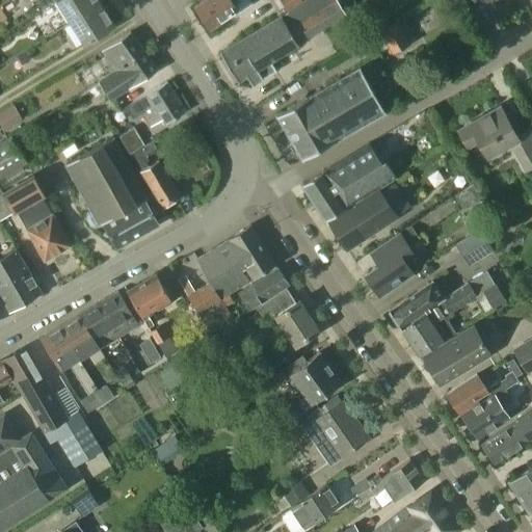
[(57,0),(72,21),(101,2),(100,0),(57,0)]
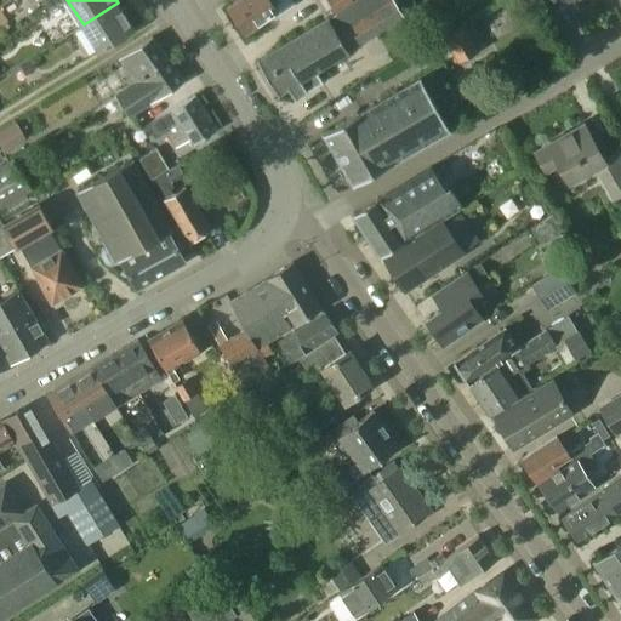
[(237,0),(228,6),(245,32),(277,11),(279,16),(295,5),(291,0),(237,0)]
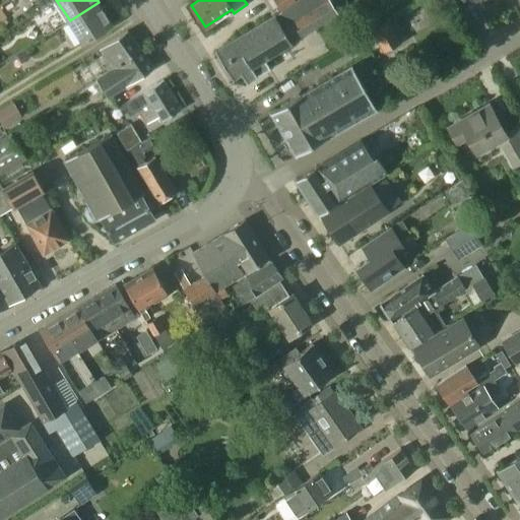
[(234,79),(241,75),(246,83),(270,68),(264,60),(290,43),(339,14),(329,0),(301,0),(295,4),(281,12),(274,16),(215,53),(234,79)]
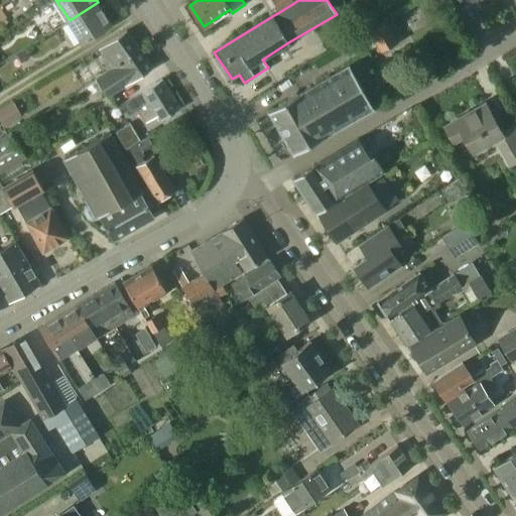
[(292,4),(298,0),(270,0),(279,12),(292,4)]
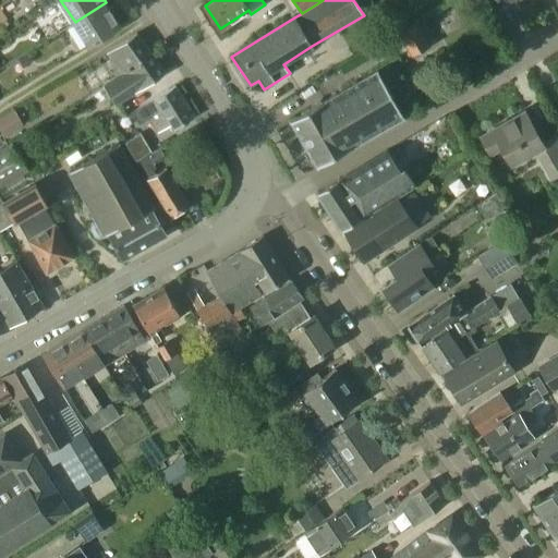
[(120,24),(106,2),(75,22),(88,44),(120,24)]
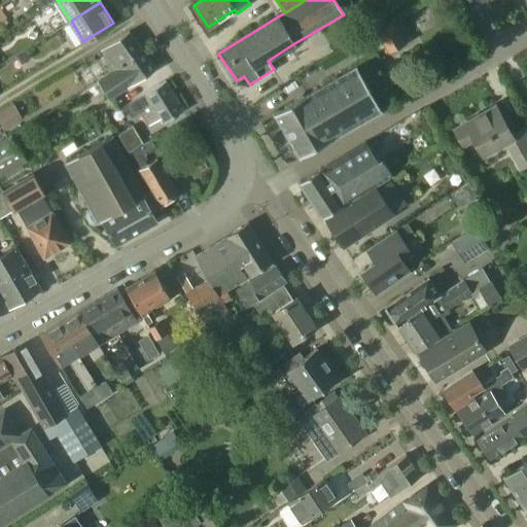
[(115,68),(143,48),(130,29),(101,48),(111,64),(107,67),(110,71),(115,68)]
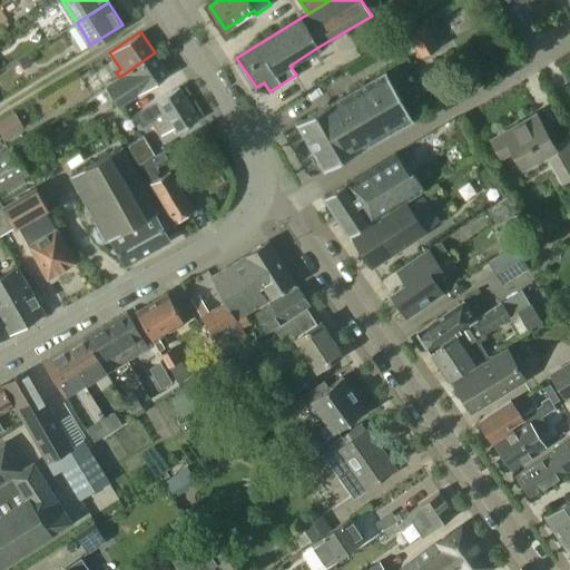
[(23,68),(33,62),(28,52),(18,59),(19,62),(23,68)]
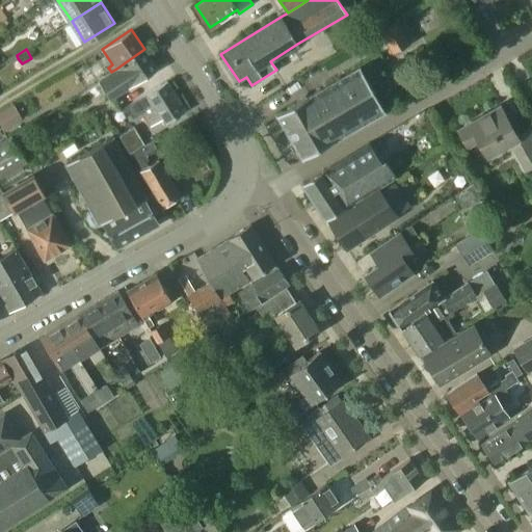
[(111,72),(111,73),(99,81),(111,100),(158,69),(144,49),(116,69),(111,72)]
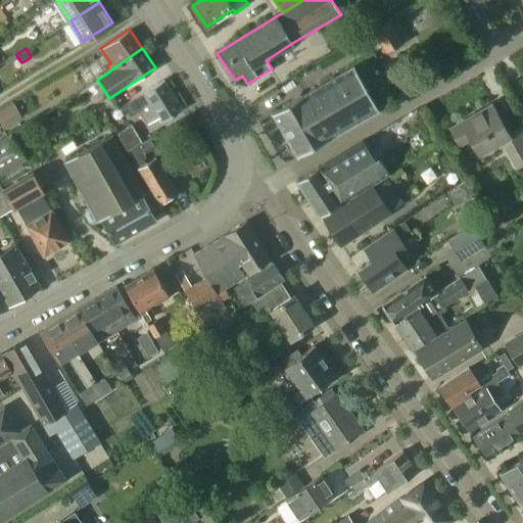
[(272,113),(296,156),(378,109),(353,66),(272,113)]
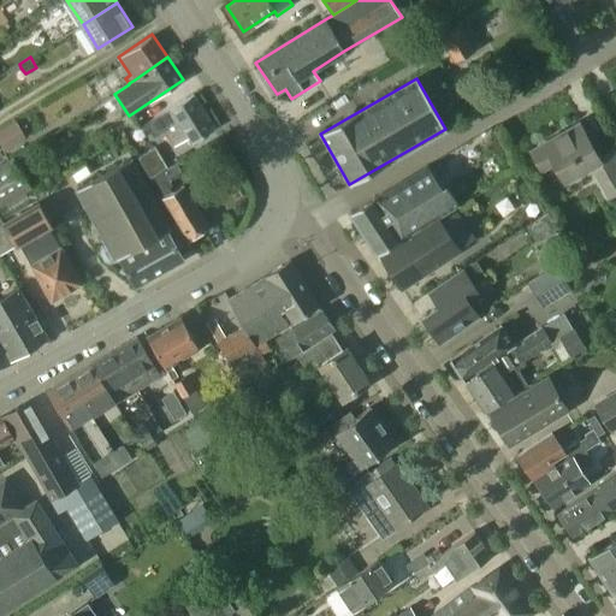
[(194,94),(147,123),(154,135),(165,129),(175,146),(189,136),(193,142),(215,128),(194,94)]
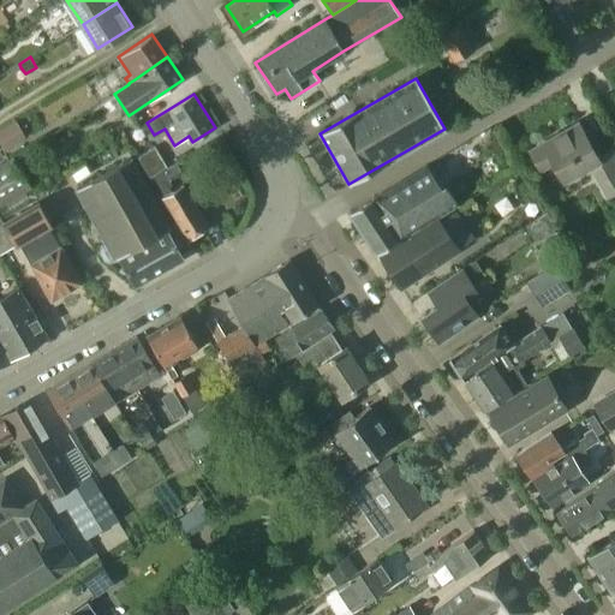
[(554,161),(563,179),(589,165),(607,196),(614,190),(614,147),(614,145),(596,156),(578,124),(531,150),(541,168),(554,161)]
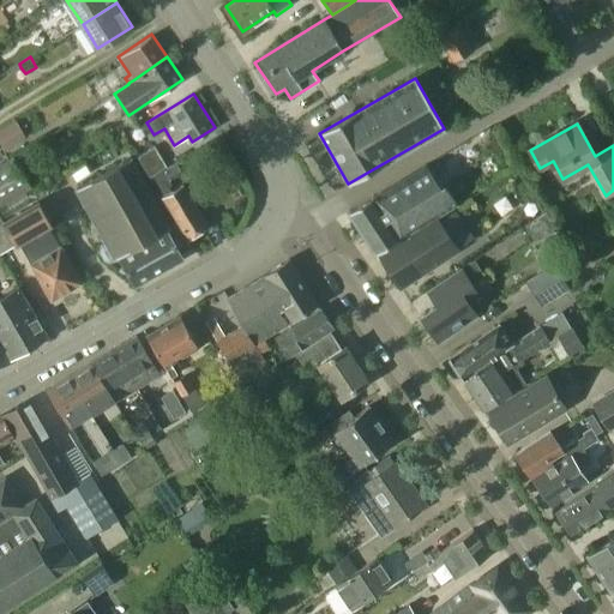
[(137,156),(149,176),(167,166),(155,145),(137,156)]
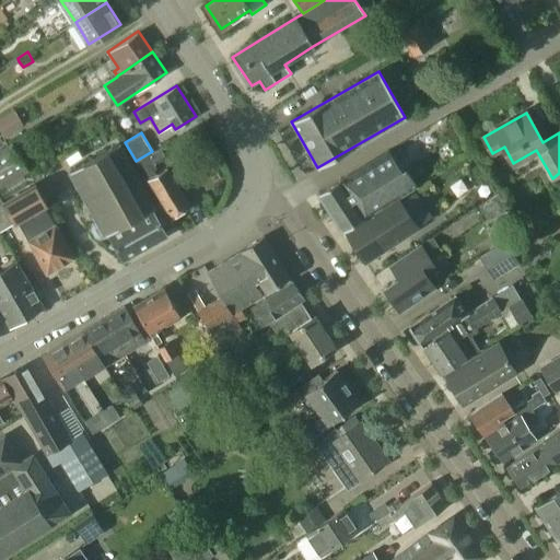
[(0,148),(0,187),(28,171),(12,141),(0,148)]
